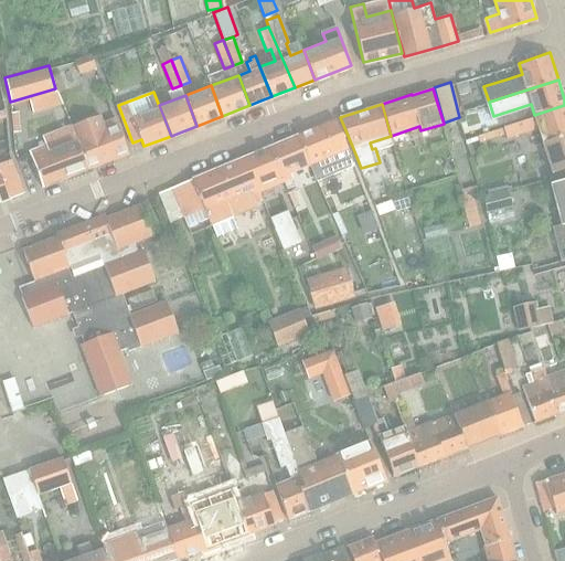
[(521,119),(504,125),(508,135),(524,129),(533,126),(532,125),(537,123),(553,172),(564,168),(564,105),(534,115),(524,118),(521,119)]
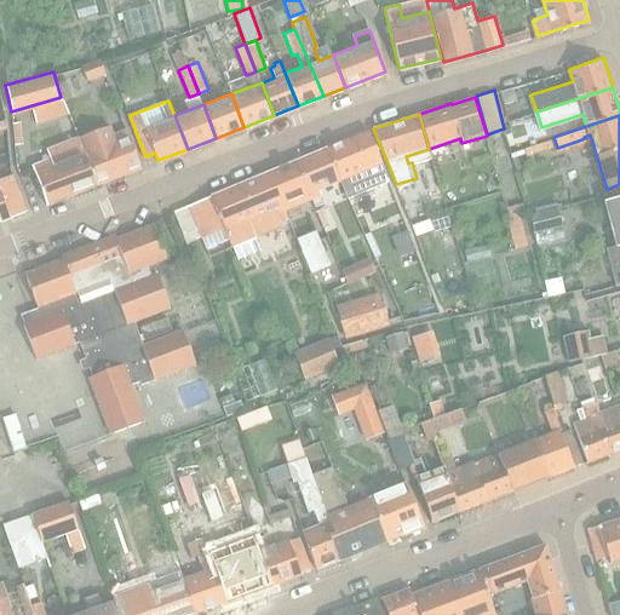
[(80,138),(85,150),(84,150),(97,184),(142,167),(127,128),(113,133),(110,126),(80,138)]
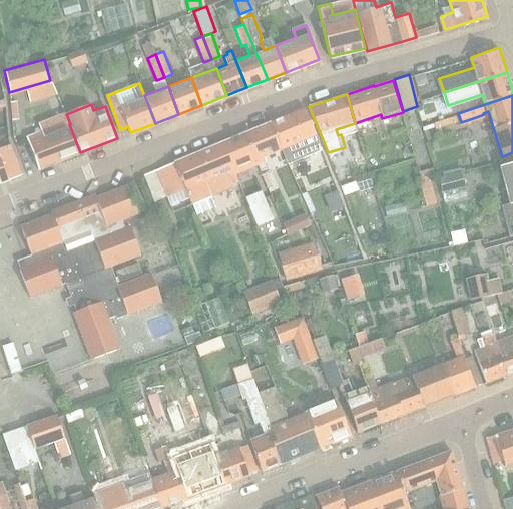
[(306,108),(271,122),(281,148),(287,162),(323,148),(306,108)]
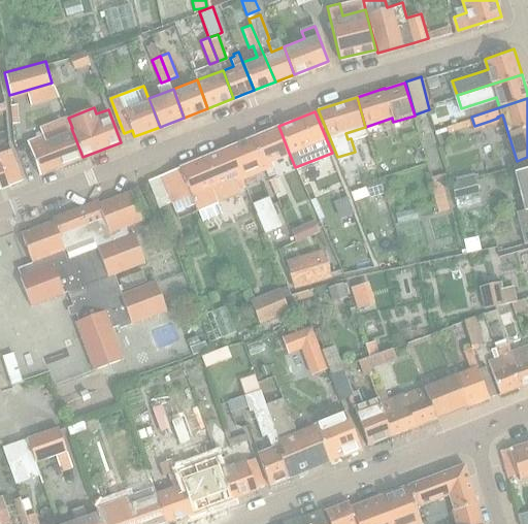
[(43,134),(27,140),(40,173),(83,157),(71,128),(72,128),(68,118),(67,116),(40,126),(43,134)]
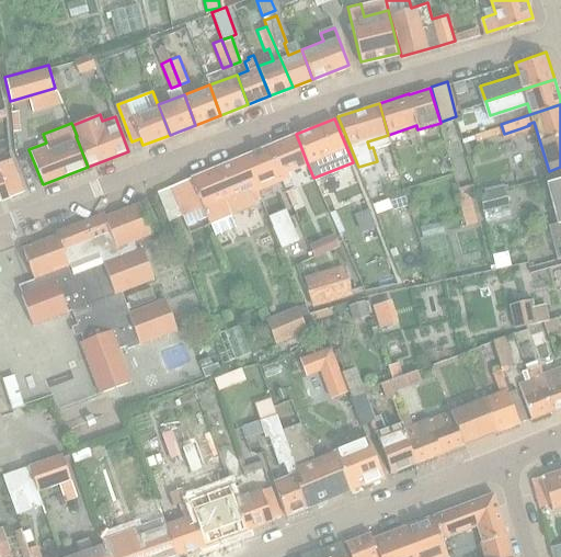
[(287,170),(307,162),(296,134),(270,144),(284,178),(289,175),(287,170)]
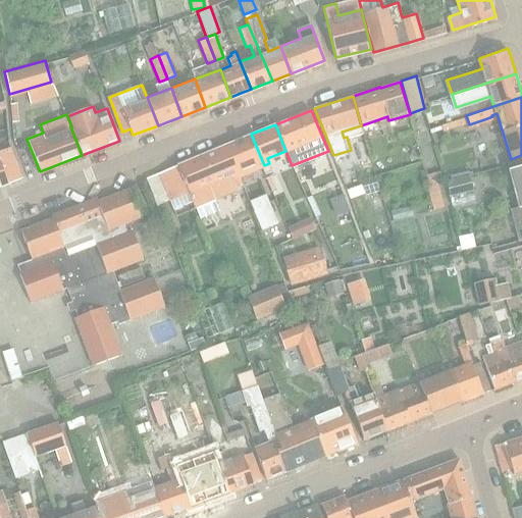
[(251,134),(226,144),(240,175),(264,165),(251,134)]
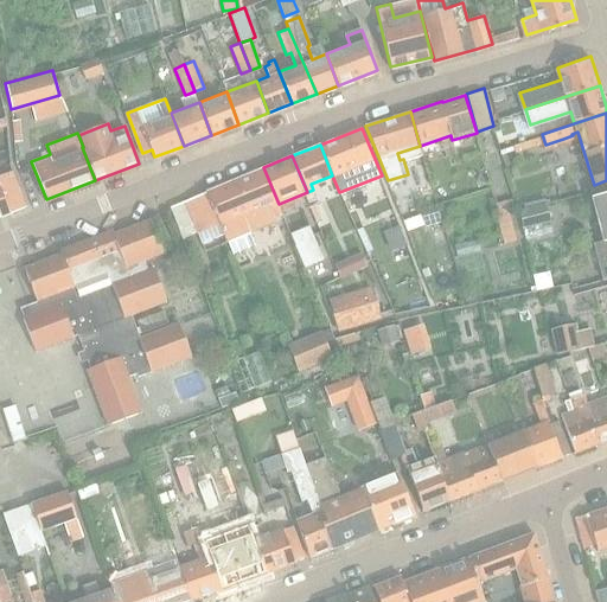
[(279,204),(263,167),(185,198),(198,230),(219,222),(227,238),(250,229),(246,217),(279,204)]
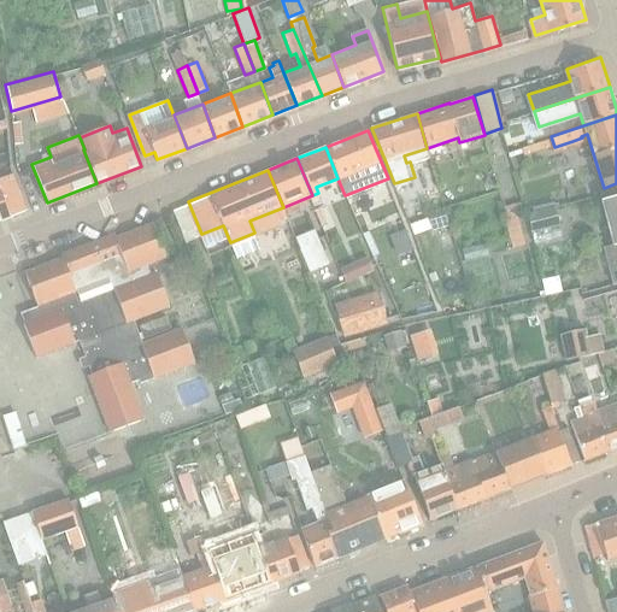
[(0,219),(11,216),(11,215),(27,209),(13,174),(0,177),(0,219)]
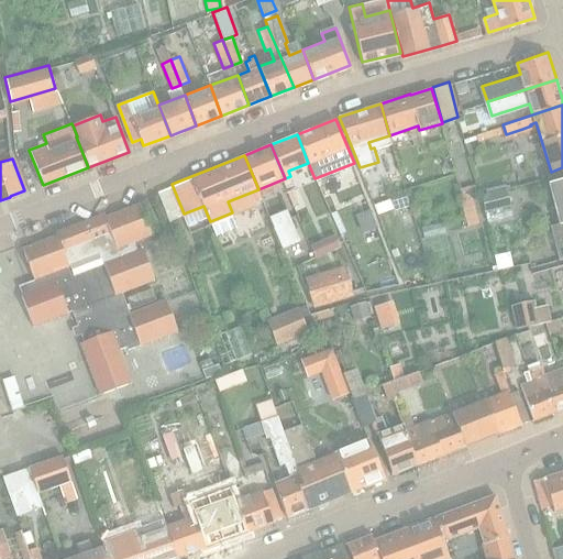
[(549,226),(562,222),(562,177),(550,182),(559,221),(549,223),(549,226)]
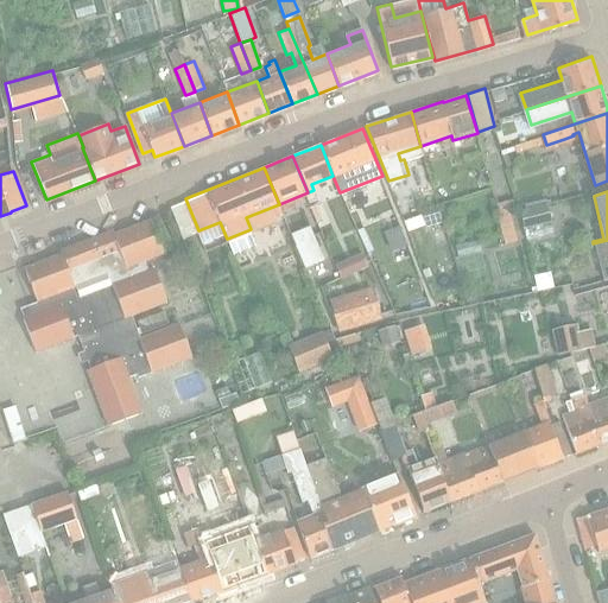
[(524,226),(552,217),(548,201),(520,208),(524,226)]
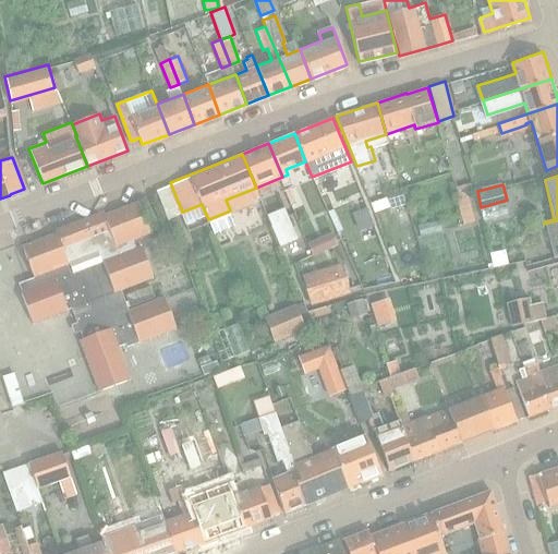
[(106,214),(105,211),(56,229),(57,232),(23,244),(34,276),(41,273),(45,282),(21,291),(33,322),(72,306),(84,337),(81,338),(99,389),(131,378),(118,346),(126,342),(128,346),(177,327),(165,297),(129,310),(121,289),(154,276),(142,245),(136,248),(133,238),(150,231),(140,201),(106,214)]
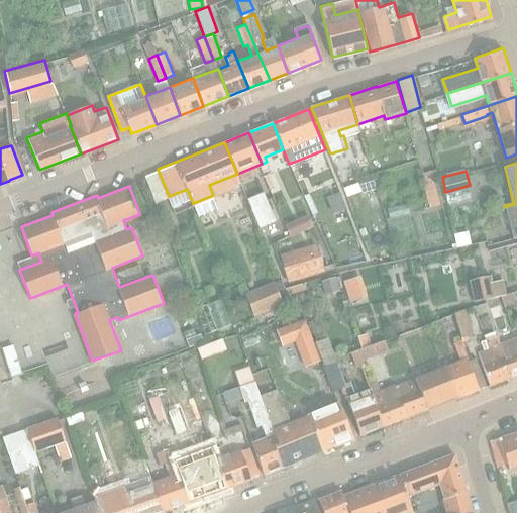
[(274,219),(263,191),(246,197),(259,225),(274,219)]
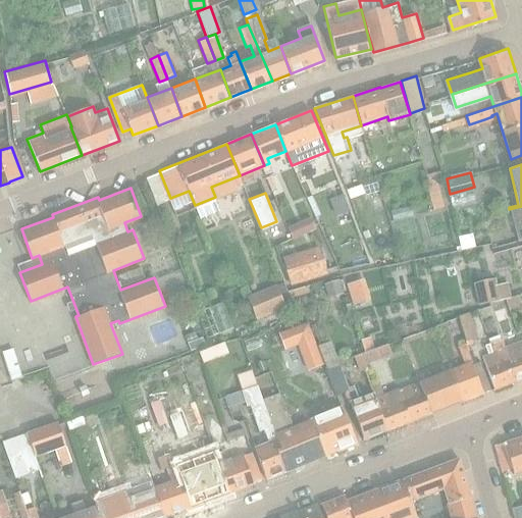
[(521,206),(509,209),(516,238),(521,237),(521,206)]
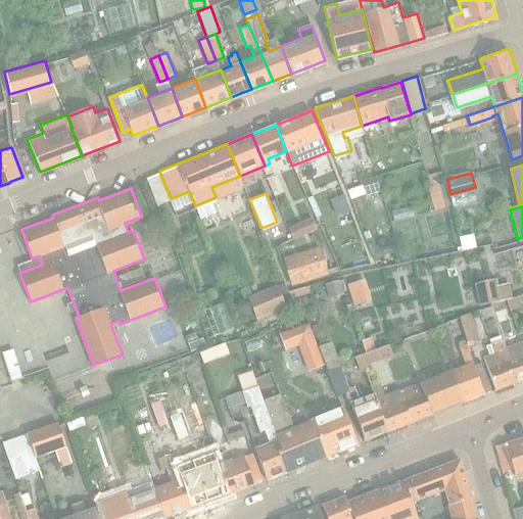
[(311,216),(288,226),(292,236),(315,227),(311,216)]
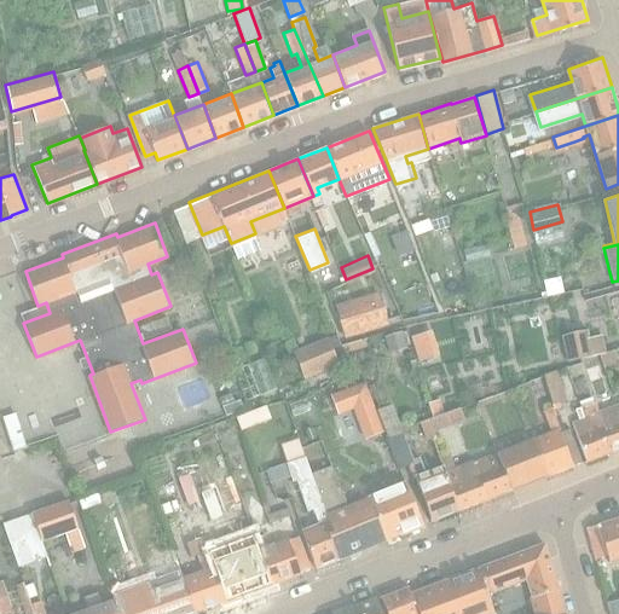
[(335,303),(343,335),(386,323),(377,296),(376,291),(335,303)]
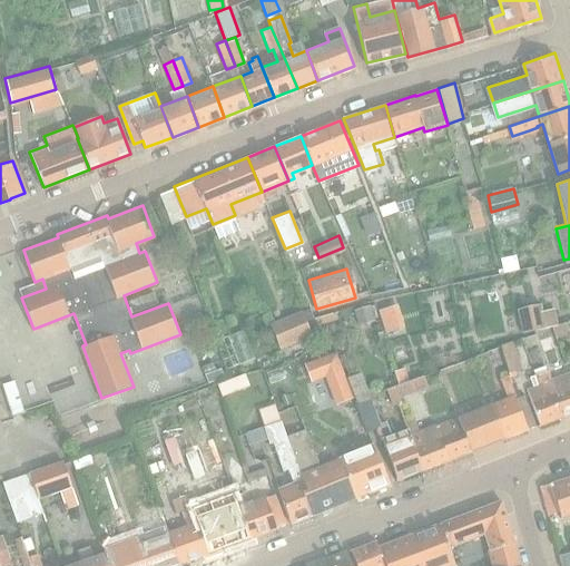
[(153,291),(127,300),(131,312),(157,302),(153,291)]
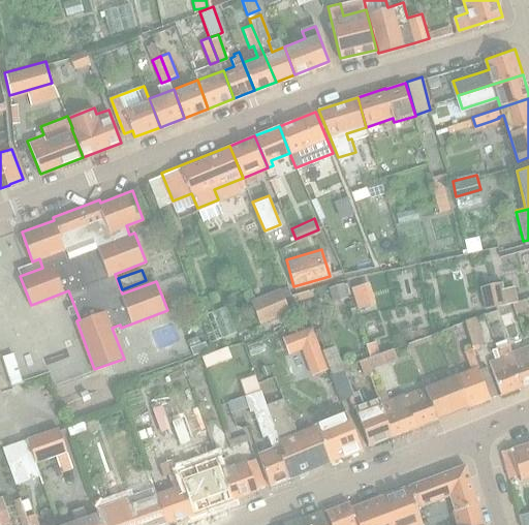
[(502,281),(483,285),(487,307),(512,301),(517,312),(528,307),(528,305),(526,296),(517,299),(514,284),(503,286),(502,281)]
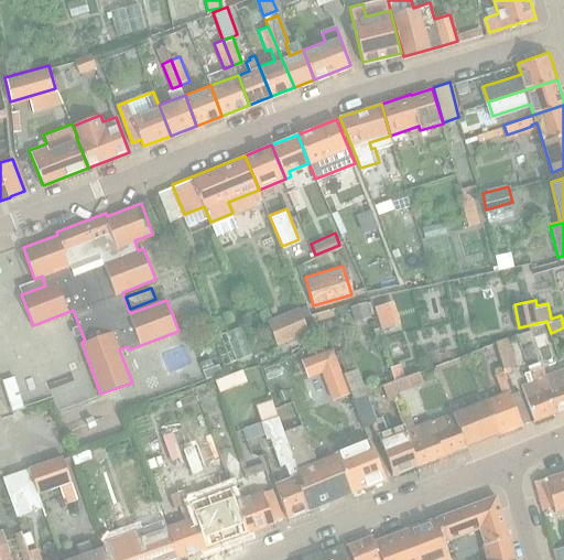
[(350,305),(355,320),(370,315),(366,301),(350,305)]
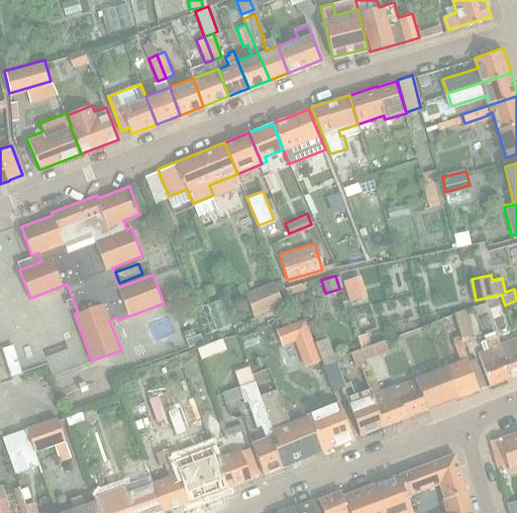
[(274,281),(244,293),(253,315),(283,303),(274,281)]
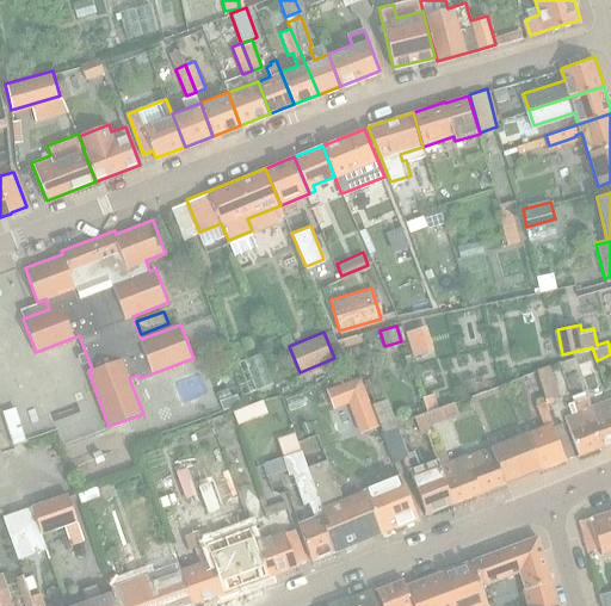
[(549,366),(536,370),(545,399),(559,394),(549,366)]
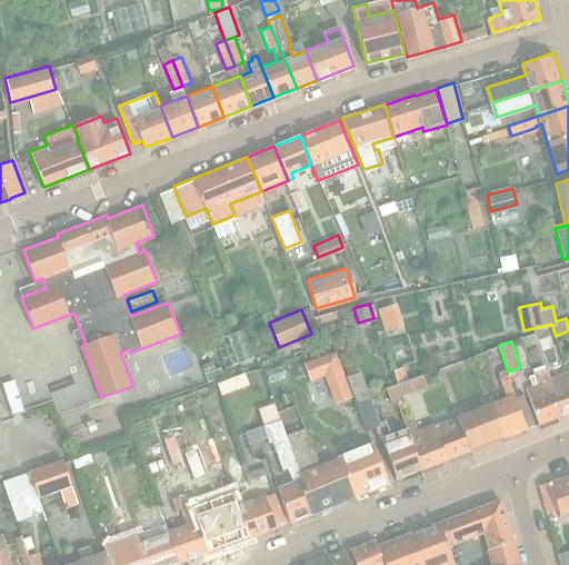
[(553,388),(549,377),(547,370),(546,370),(543,365),(532,369),(535,375),(533,376),(536,383),(526,386),(539,422),(558,415),(549,390),(553,388)]
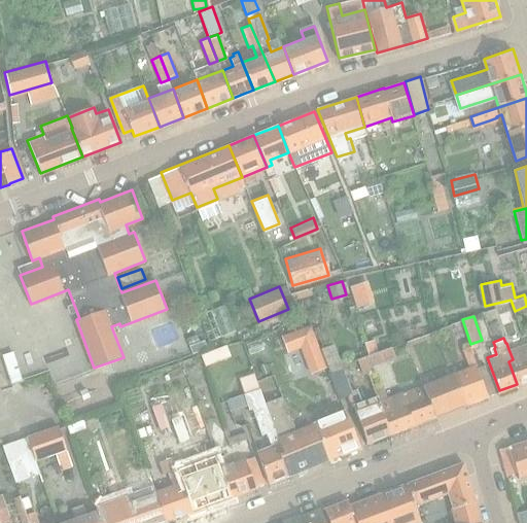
[(526,342),(508,349),(513,359),(508,361),(517,384),(526,380),(526,342)]
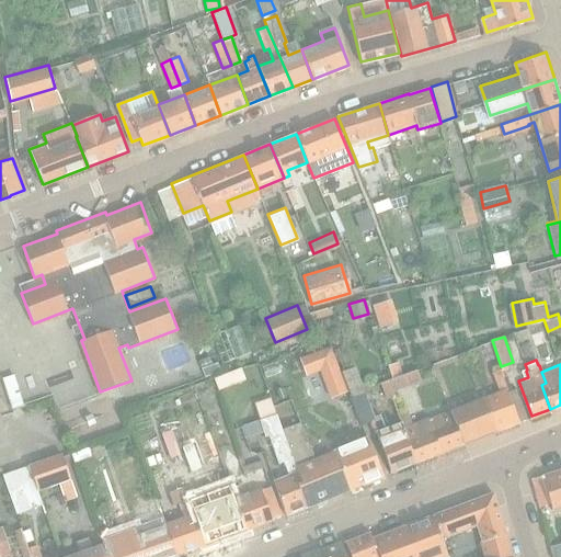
[(341,371),(361,423),(375,418),(355,365),(341,371)]
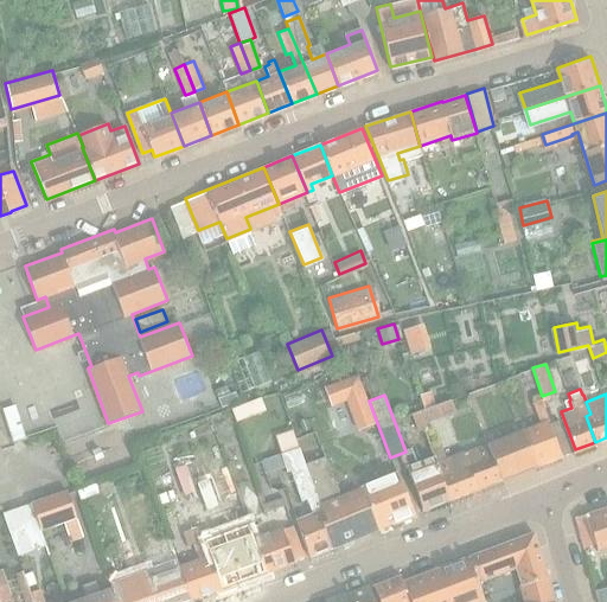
[(426,421),(451,412),(446,399),(421,409),(426,421)]
